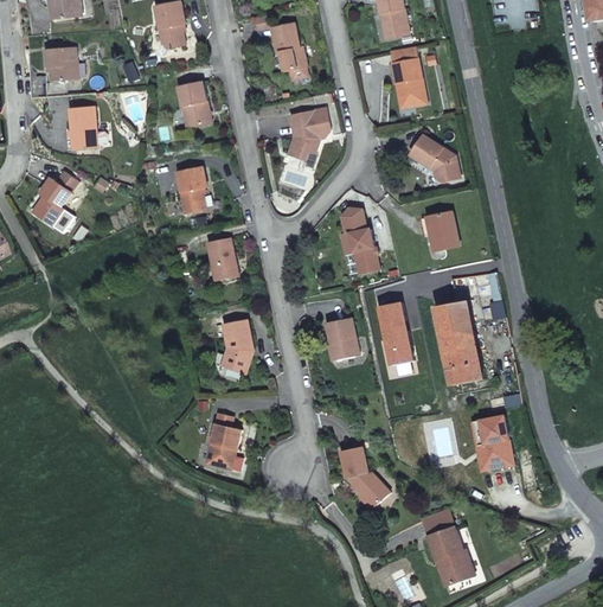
[(77,7),(76,0),(49,0),(51,19),(75,18),(74,8),(77,7)]
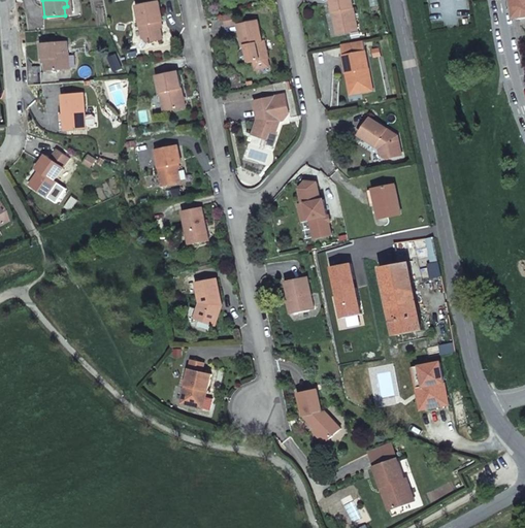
[(349,25),(357,23),(352,0),(330,0),(337,30),(350,27),(349,25)]
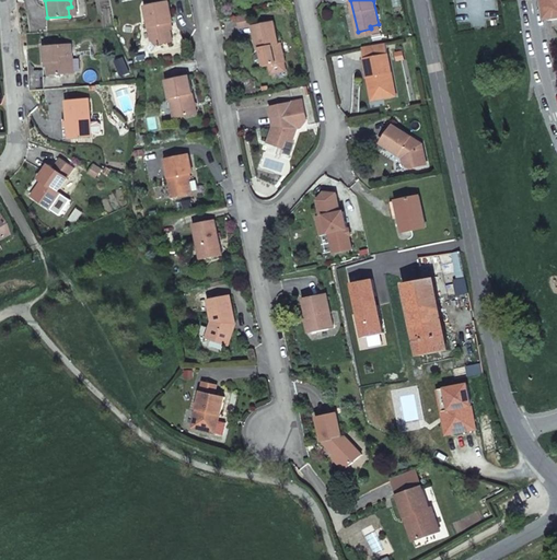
[(556,0),(546,0),(549,19),(556,18),(556,0)]
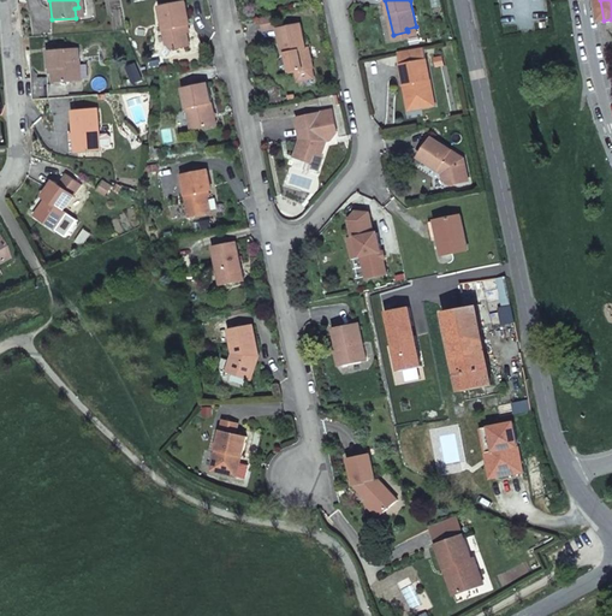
[(182,24),(178,1),(152,6),(159,45),(165,49),(182,46),(178,25),(182,24)]
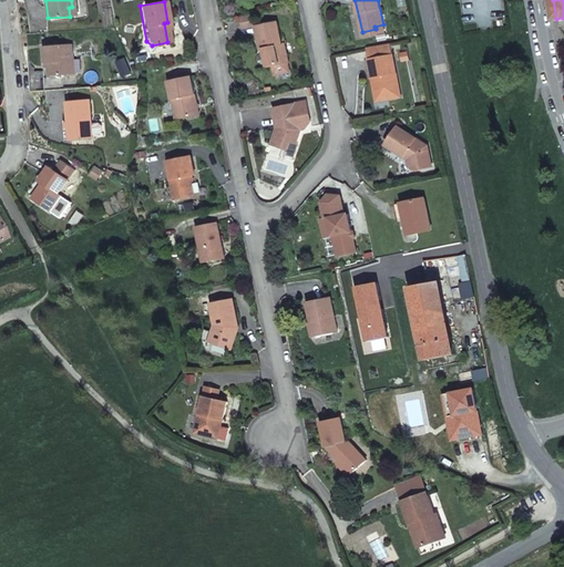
[(231,33),(233,41),(245,39),(243,31),(231,33)]
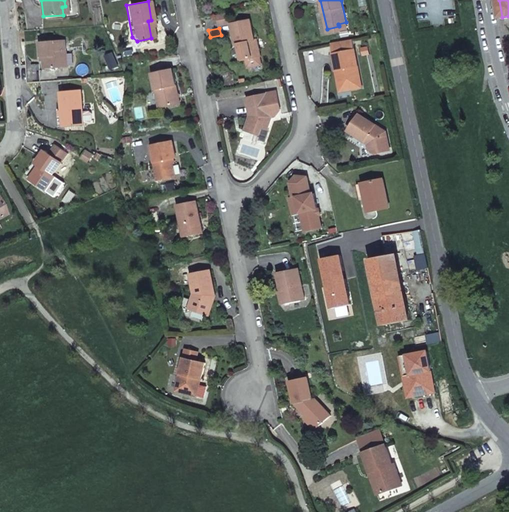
[(221,36),(225,53),(228,53),(232,72),(237,71),(250,68),(251,68),(246,48),(244,49),(240,32),(221,36)]
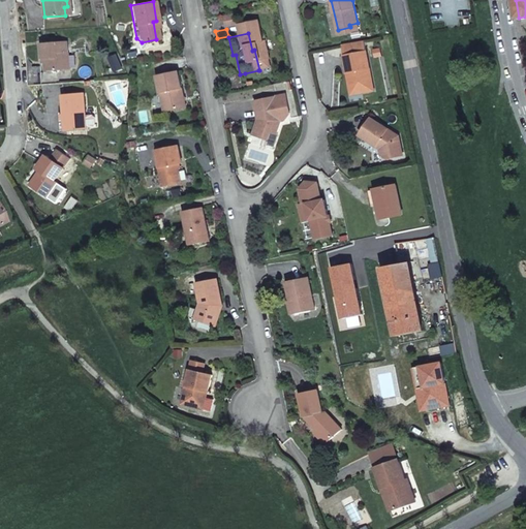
[(339,42),(341,53),(364,48),(362,37),(339,42)]
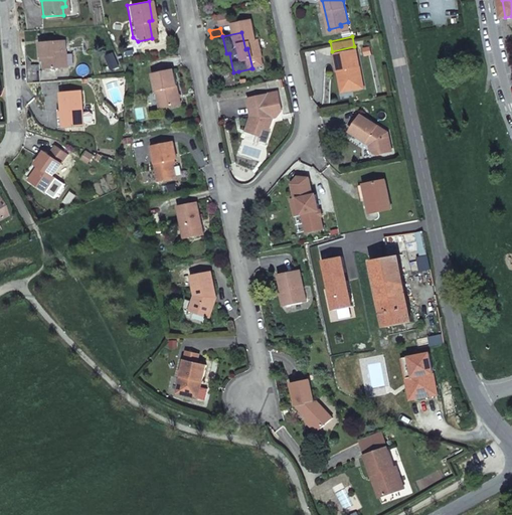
[(37,69),(38,83),(52,81),(51,68),(62,67),(59,40),(36,42),(37,57),(40,57),(41,68),(37,69)]
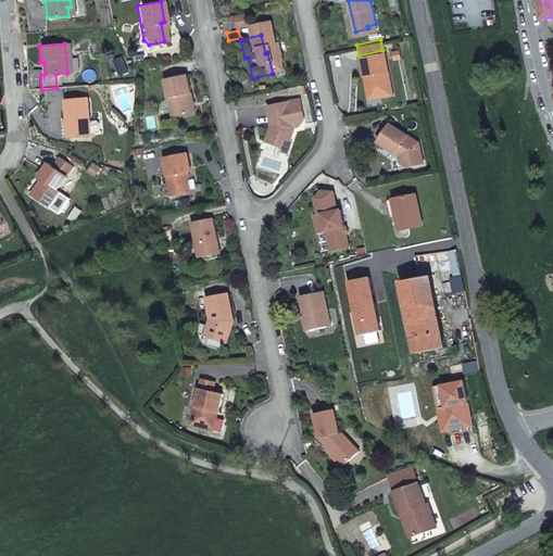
[(377,88),(378,95),(391,92),(382,50),(359,55),(362,73),(366,73),(367,78),(363,78),(365,91),(377,88)]
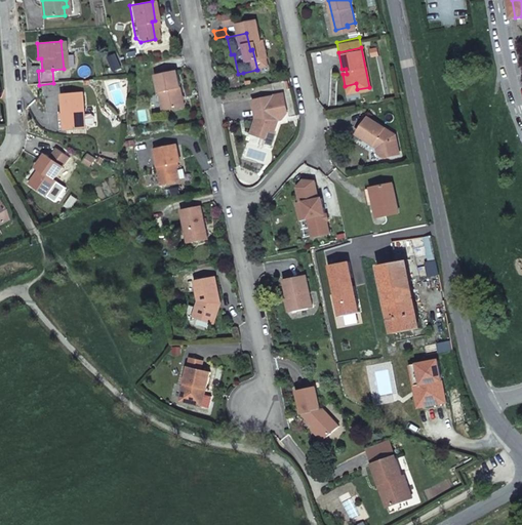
[(256,70),(243,73),(245,81),(258,78),(256,70)]
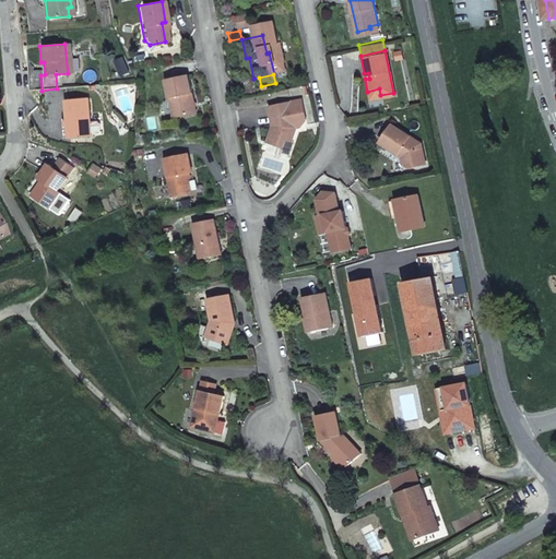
[(163,81),(167,98),(169,98),(174,117),(192,114),(185,76),(163,81)]
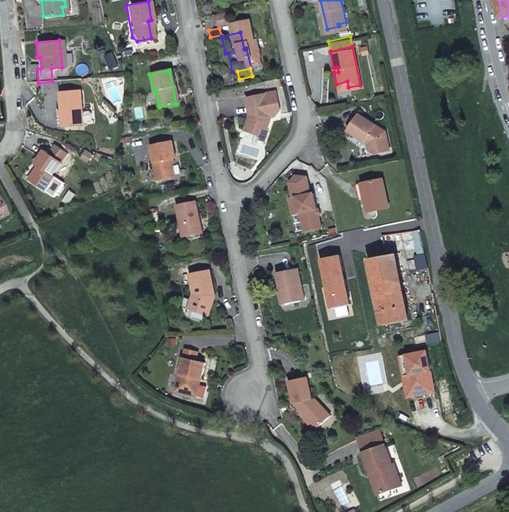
[(338,90),(348,87),(347,81),(336,84),(338,90)]
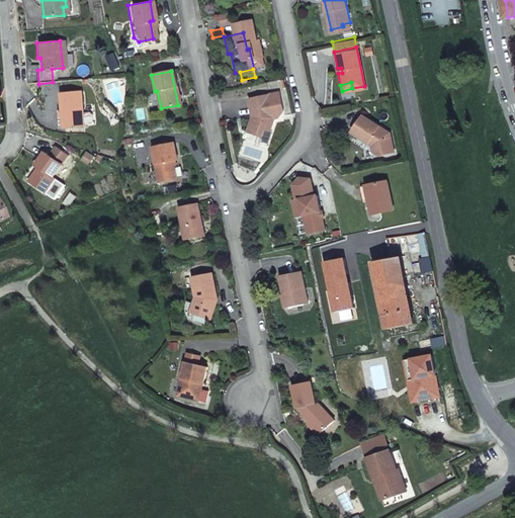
[(269,131),(269,130),(273,117),(275,117),(274,111),(280,109),(277,91),(247,97),(251,116),(246,132),(261,136),(263,128),(269,131)]
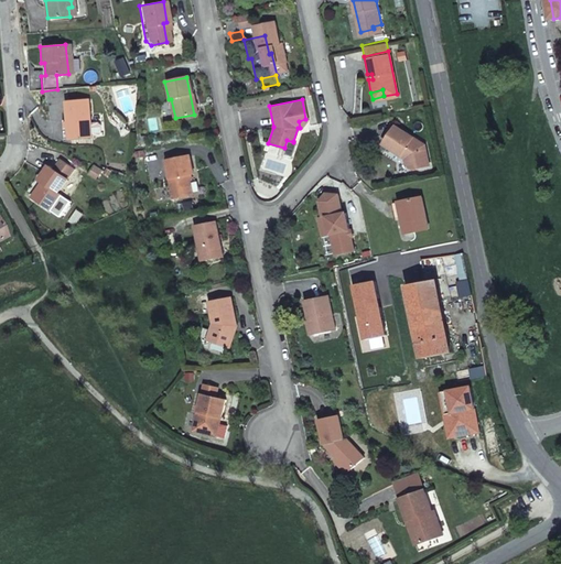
[(63,119),(65,139),(88,136),(86,125),(84,100),(61,104),(63,119)]
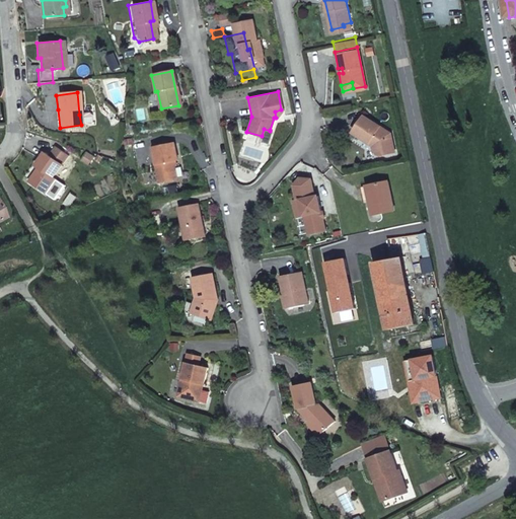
[(79,115),(81,125),(89,124),(88,114),(79,115)]
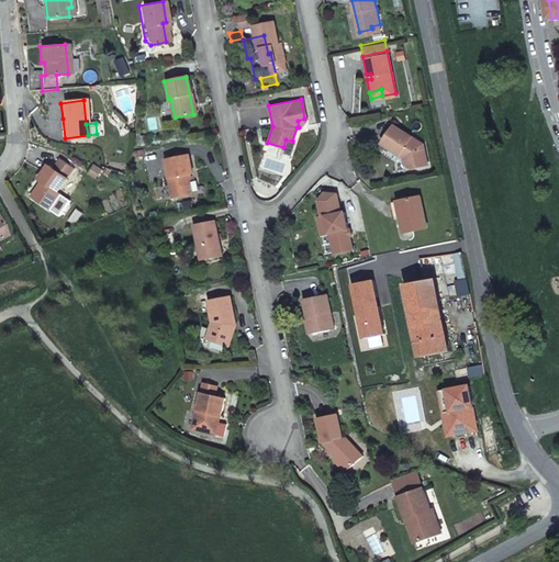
[(391,126),(381,144),(401,160),(404,169),(425,166),(421,146),(391,126)]
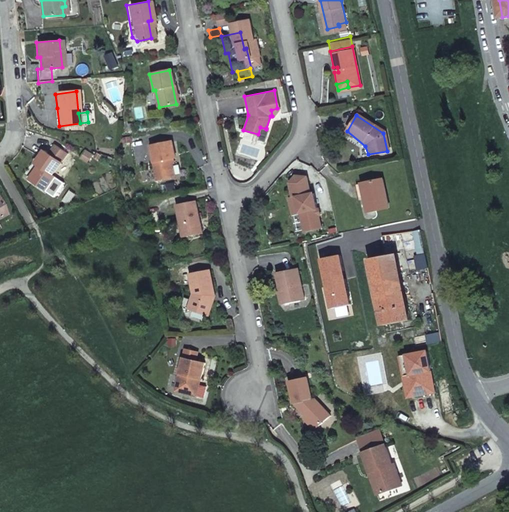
[(148,144),(156,177),(172,174),(168,157),(173,156),(168,139),(148,144)]
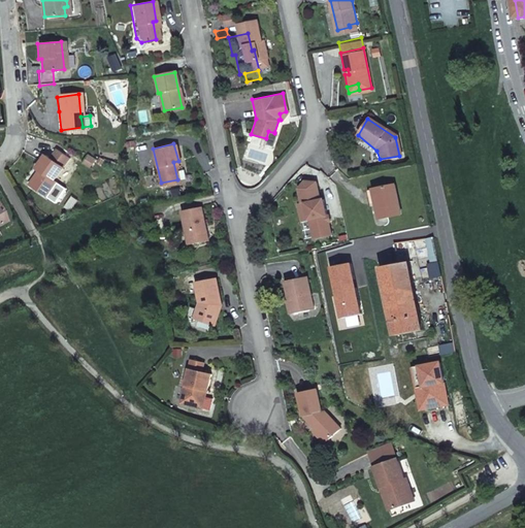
[(27,185),(43,198),(46,194),(47,192),(54,185),(51,183),(59,170),(66,160),(61,156),(54,152),(47,160),(43,158),(34,170),(36,172),(27,185)]
